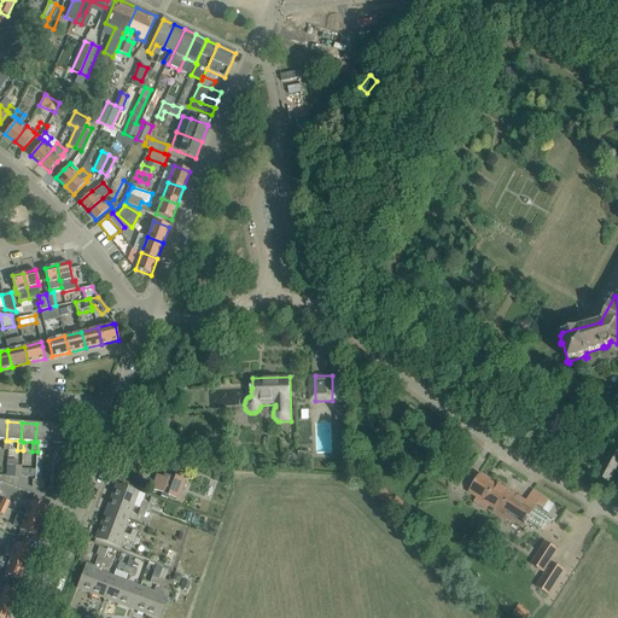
[(50,443),(51,425),(36,424),(35,442),(38,442),(47,443),(46,453),(52,453),(52,443),(50,443)]
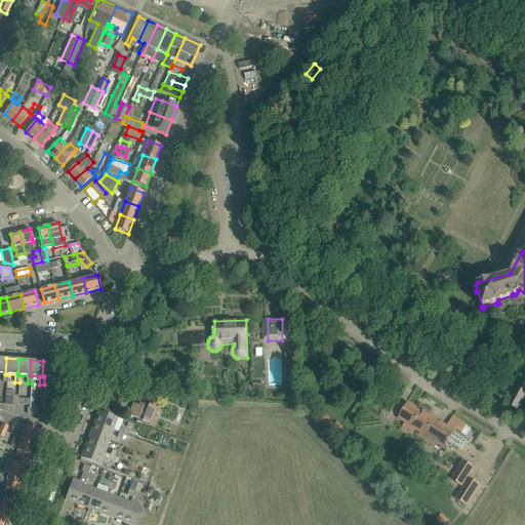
[(55,376),(56,363),(57,363),(57,362),(43,361),(42,376),(44,376),(52,377),(51,386),(56,386),(56,376),(55,376)]
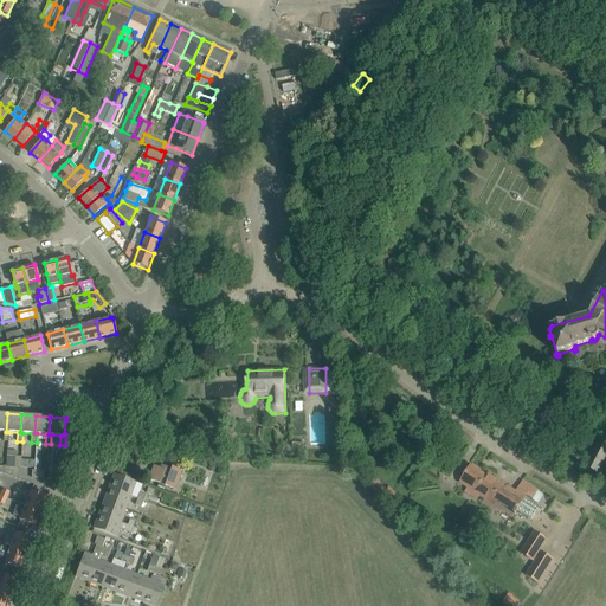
[(605,444),(601,442),(593,457),(587,468),(597,472),(605,455),(605,444)]
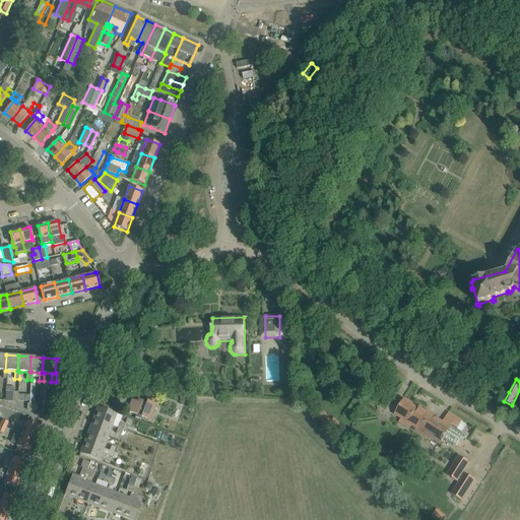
[(36,385),(30,385),(30,387),(30,395),(29,401),(29,403),(27,403),(26,410),(38,410),(38,404),(35,404),(36,385)]
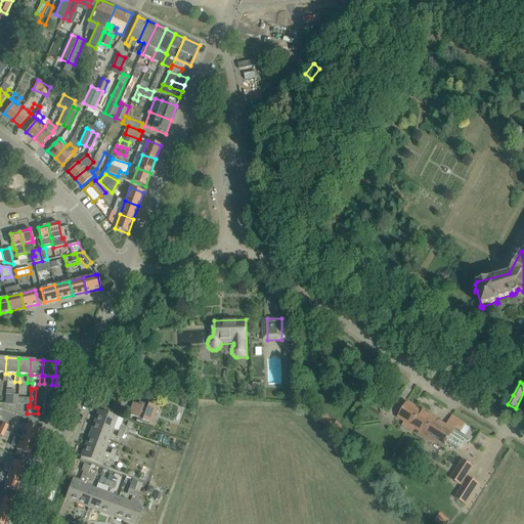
[(7,394),(6,394),(6,395),(5,403),(9,404),(17,404),(18,397),(18,395),(12,394),(7,394)]
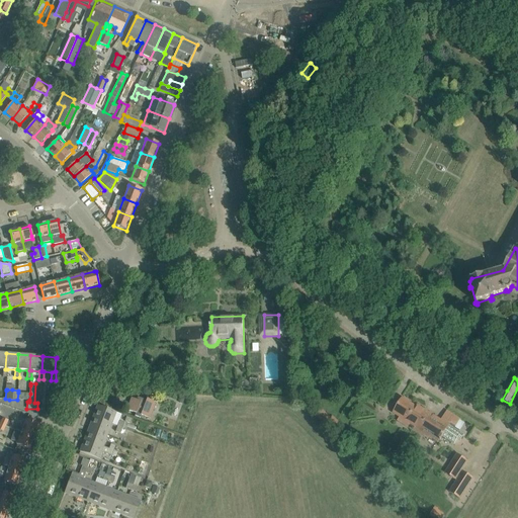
[(136,413),(135,416),(140,418),(141,415),(150,419),(156,402),(155,401),(155,402),(147,399),(146,401),(142,399),(141,401),(132,398),(127,410),(136,413)]
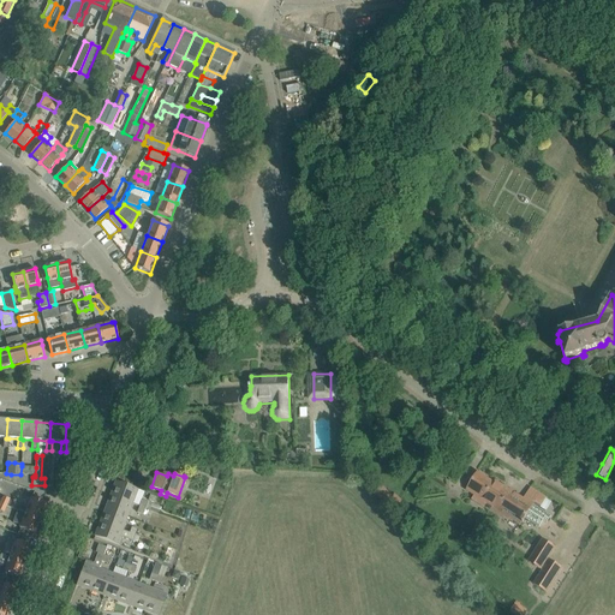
[(551,517),(524,499),(495,481),(494,483),(478,472),(467,488),(466,490),(475,496),(472,500),(484,508),(487,503),(521,525),(524,520),(529,524),(530,521),(539,527),(543,521),(547,523),(551,517)]
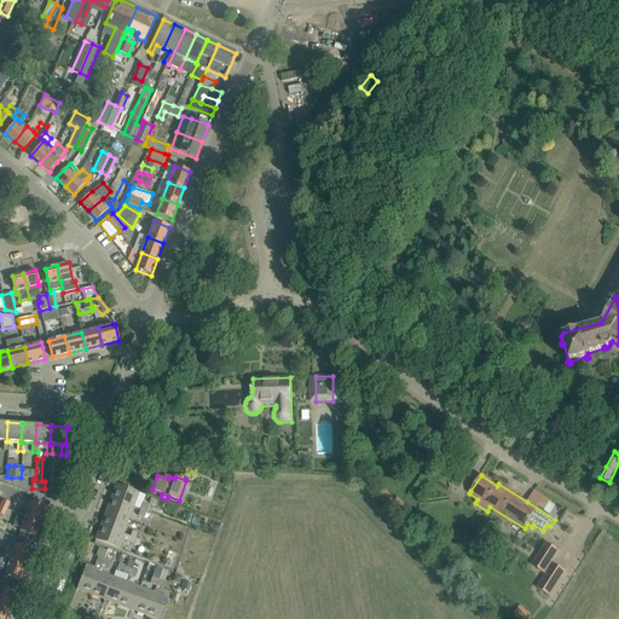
[(139,492),(127,489),(116,484),(111,498),(133,507),(139,492)]
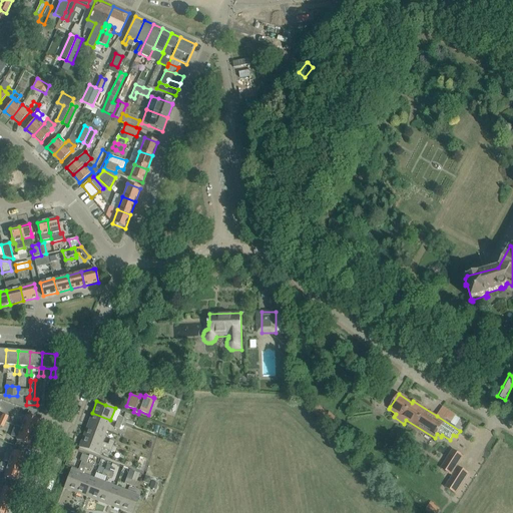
[(110,420),(92,413),(87,424),(106,431),(110,420)]
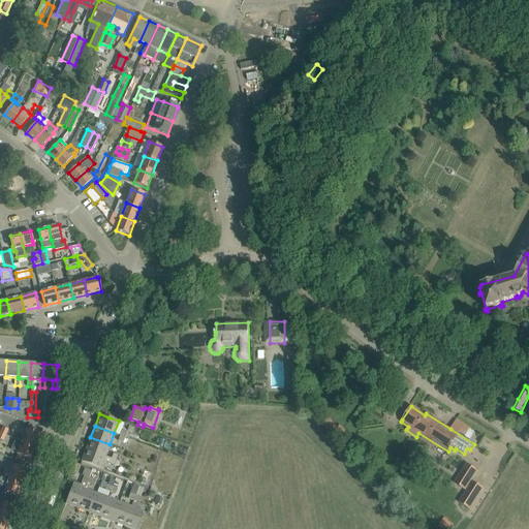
[(465,426),(461,433),(466,436),(470,429),(465,426)]
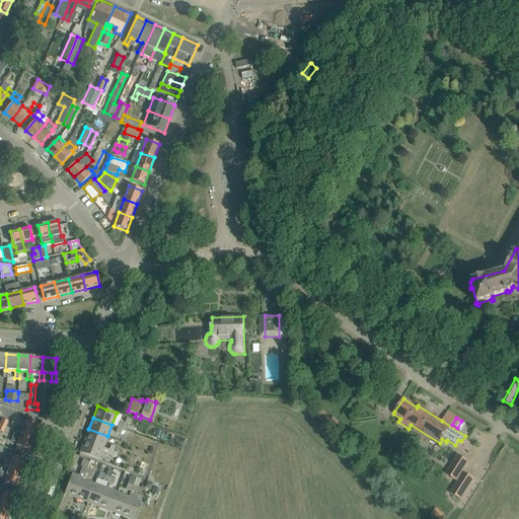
[(40,425),(29,422),(25,420),(20,432),(20,433),(34,438),(40,425)]
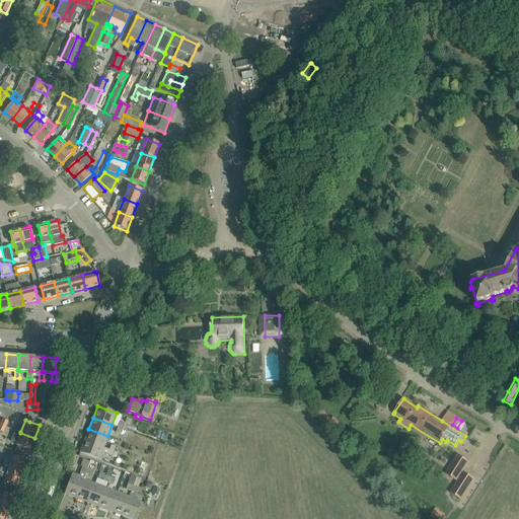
[(107,436),(88,429),(84,441),(103,448),(103,447),(107,436)]
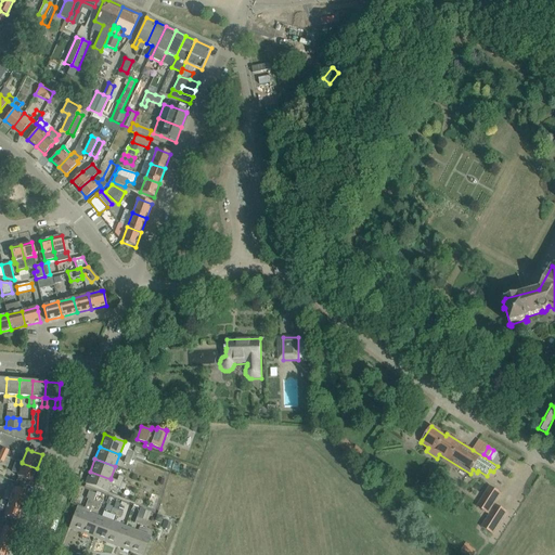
[(31,481),(37,468),(22,463),(22,462),(16,460),(12,472),(18,474),(17,476),(31,481)]
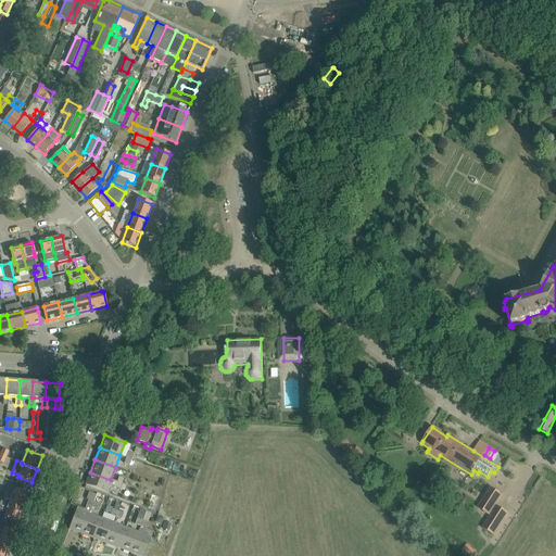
[(115,488),(116,482),(117,481),(111,479),(111,480),(90,472),(86,484),(105,492),(109,493),(111,485),(115,488)]
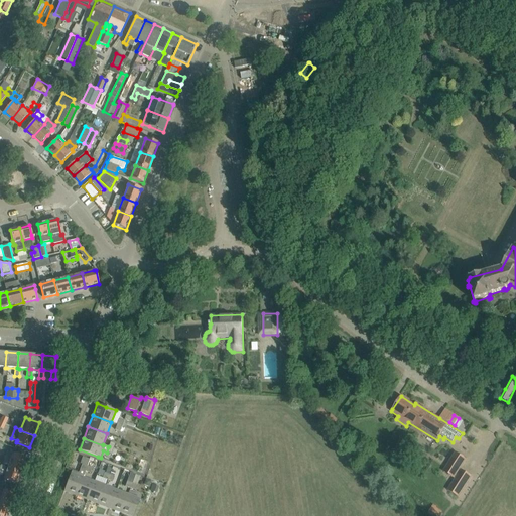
[(448,475),(456,479),(447,491),(459,497),(472,476),(460,469),(466,459),(456,453),(447,466),(453,469),(448,475)]
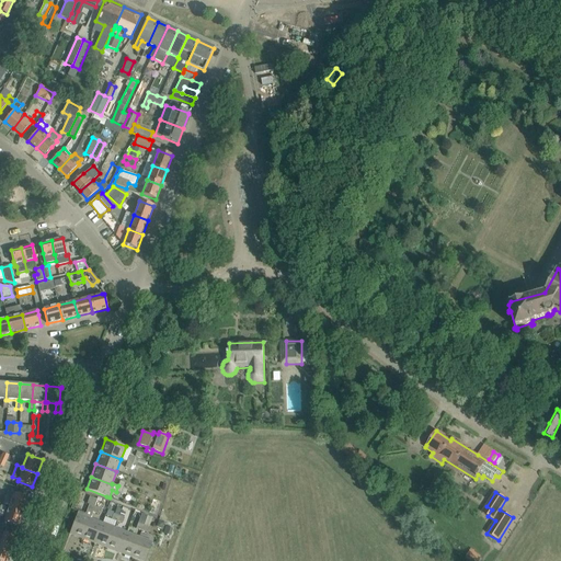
[(23,512),(27,500),(29,497),(13,493),(9,506),(23,512)]
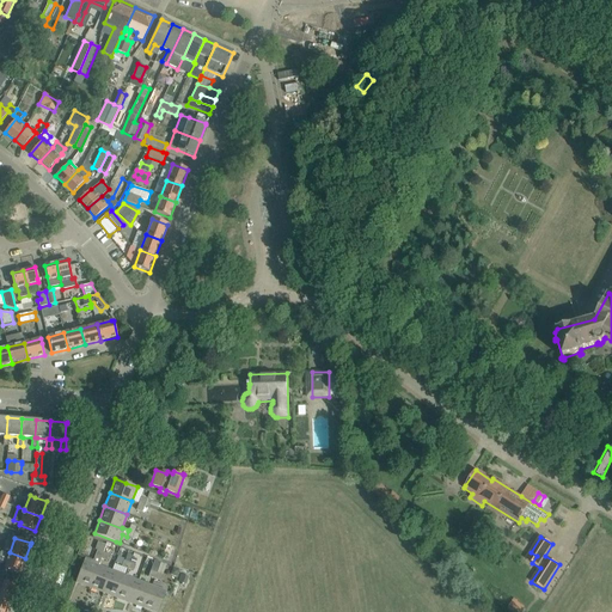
[(95,550),(97,551),(95,557),(102,560),(103,554),(103,552),(105,544),(98,542),(95,550)]
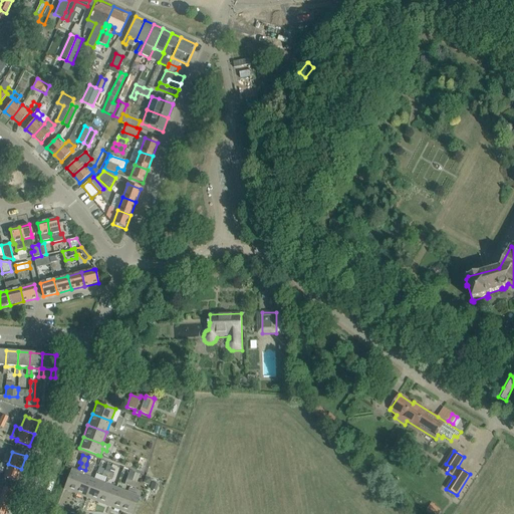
[(17,481),(21,469),(8,464),(4,477),(17,481)]
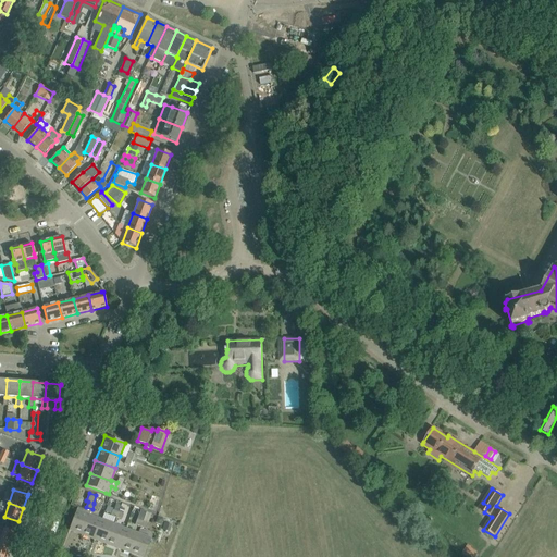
[(89,515),(93,509),(86,507),(85,510),(77,508),(69,530),(82,535),(89,515)]
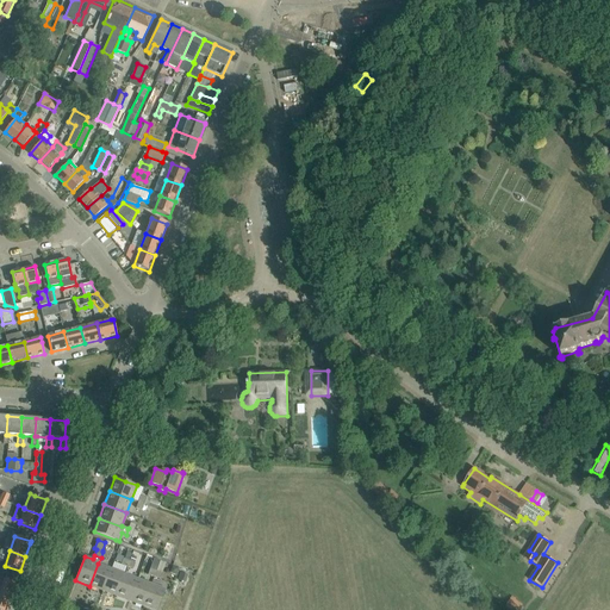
[(154,559),(150,570),(148,576),(155,577),(156,572),(160,561),(154,559)]
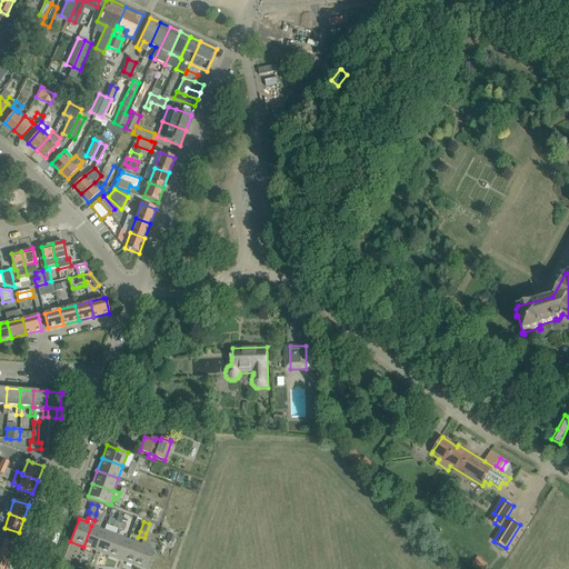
[(96,551),(103,530),(91,526),(83,547),(96,551)]
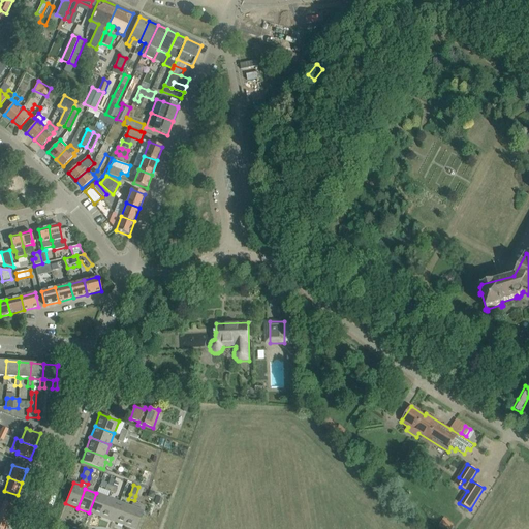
[(101,517),(109,498),(96,493),(89,512),(101,517)]
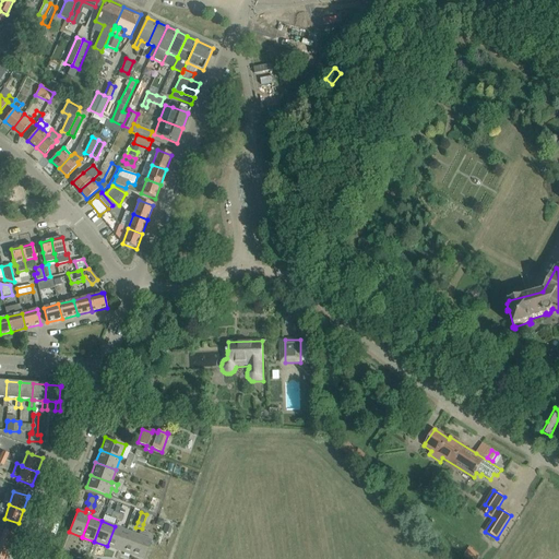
[(119,550),(127,531),(115,526),(107,546),(119,550)]
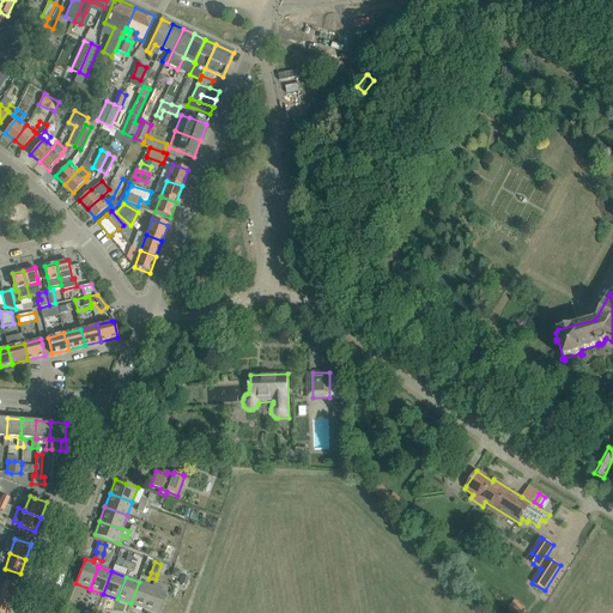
[(16,587),(5,583),(1,582),(0,582),(0,598),(11,601),(16,587)]
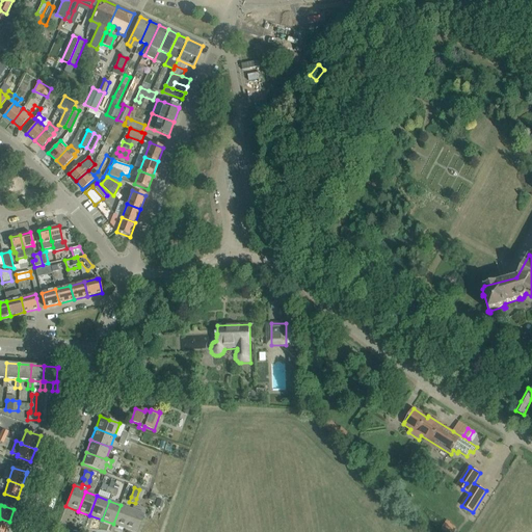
[(126,529),(132,509),(121,505),(113,524),(126,529)]
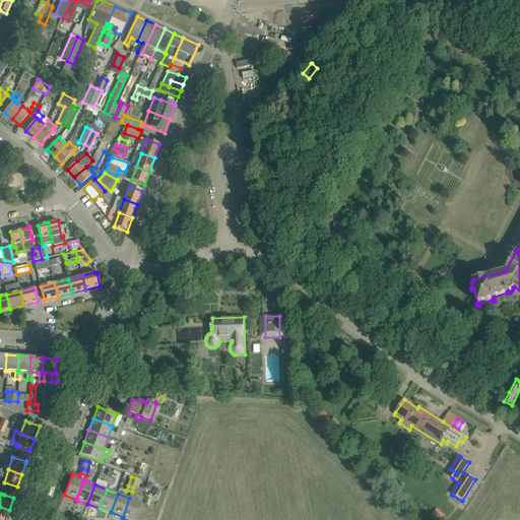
[(131,519),(134,519),(138,512),(141,502),(129,498),(123,517),(131,519)]
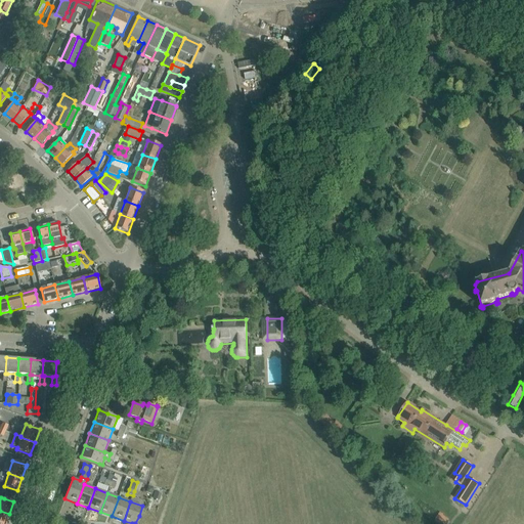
[(0,523),(6,523),(9,514),(0,511),(0,523)]
